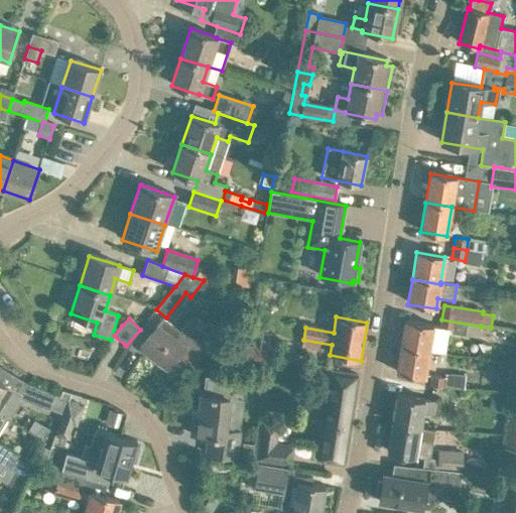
[(140,350),(166,370),(173,360),(188,372),(213,341),(188,322),(179,333),(163,319),(140,350)]
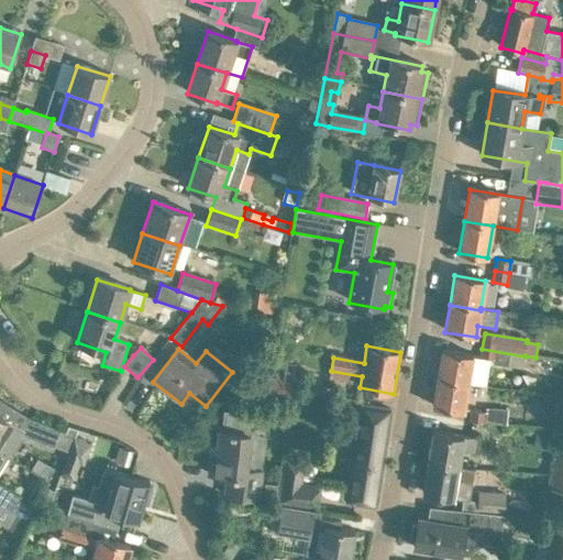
[(525,357),(482,349),(479,358),(493,360),(492,365),(522,370),(525,357)]
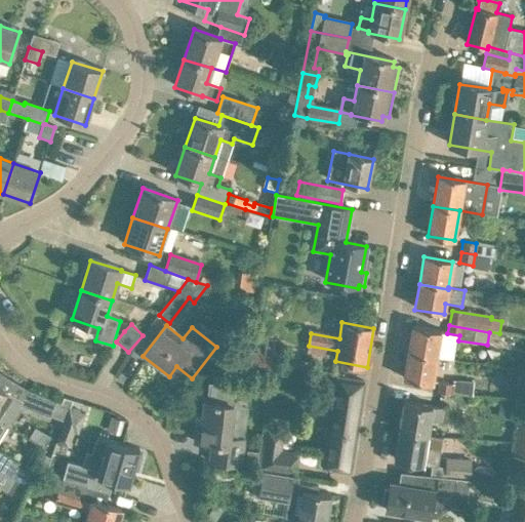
[(412,327),(407,354),(436,358),(441,332),(412,327)]
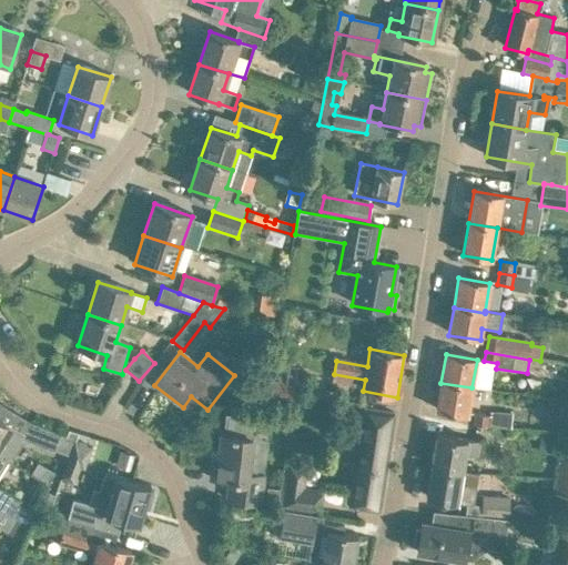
[(254,399),(291,405),(294,385),(257,379),(254,399)]
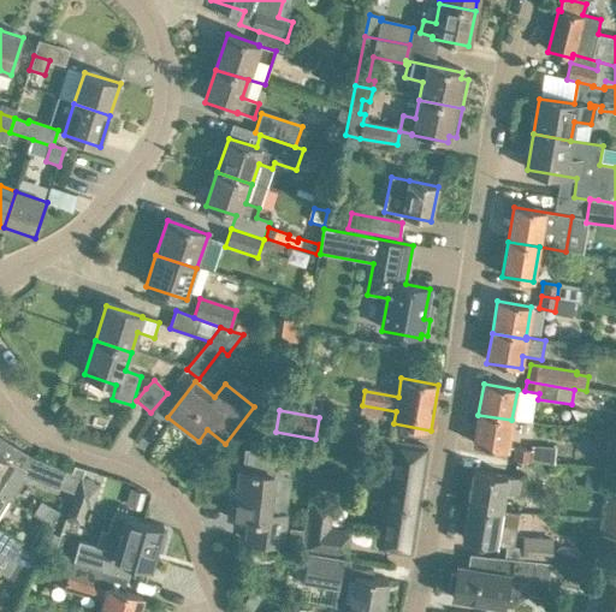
[(511,420),(478,415),(473,445),(507,451),(511,420)]
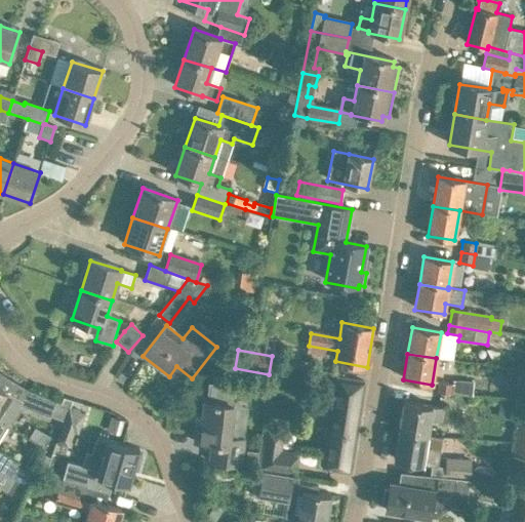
[(323,470),(350,474),(364,384),(337,379),(323,470)]
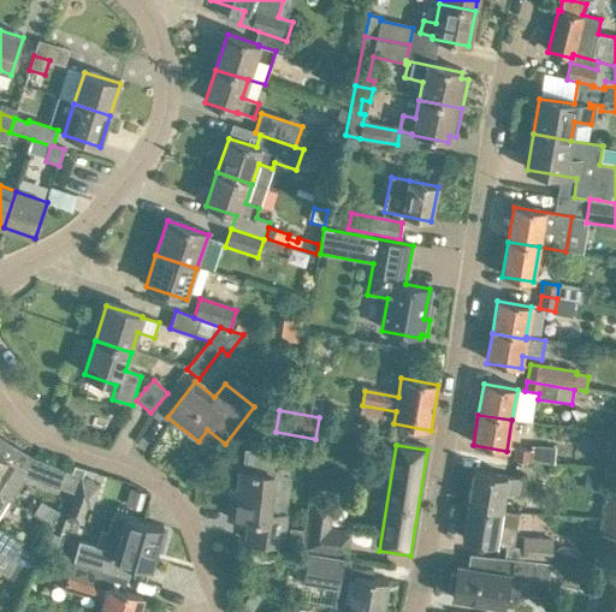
[(514,463),(529,464),(531,451),(515,450),(514,463)]
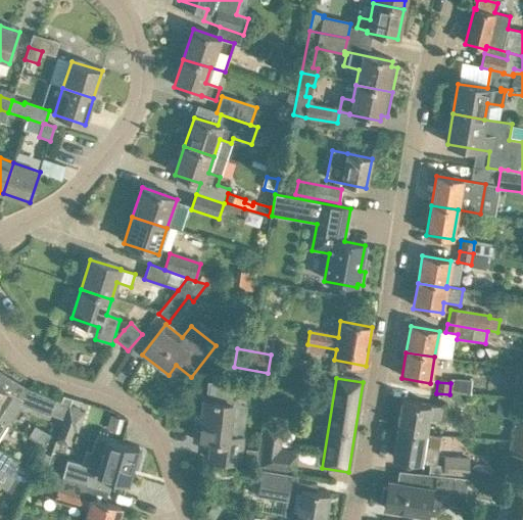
[(195,425),(193,441),(210,443),(209,461),(240,464),(242,447),(242,438),(235,438),(229,437),(232,405),(231,405),(231,400),(233,386),(208,384),(206,402),(203,402),(202,415),(200,426),(195,425)]
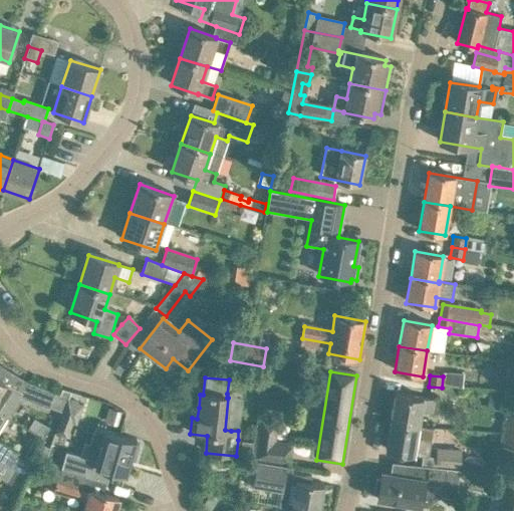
[(9,389),(10,388),(0,380),(0,416),(6,420),(7,419),(8,420),(22,397),(23,396),(21,396),(9,389)]
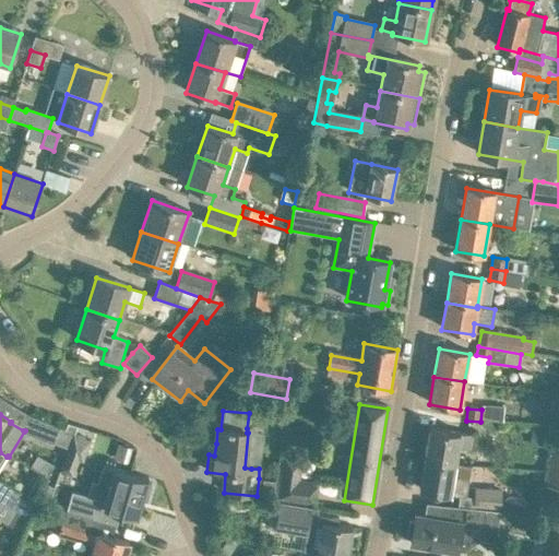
[(52,445),(59,428),(28,416),(23,430),(25,430),(24,432),(52,445)]
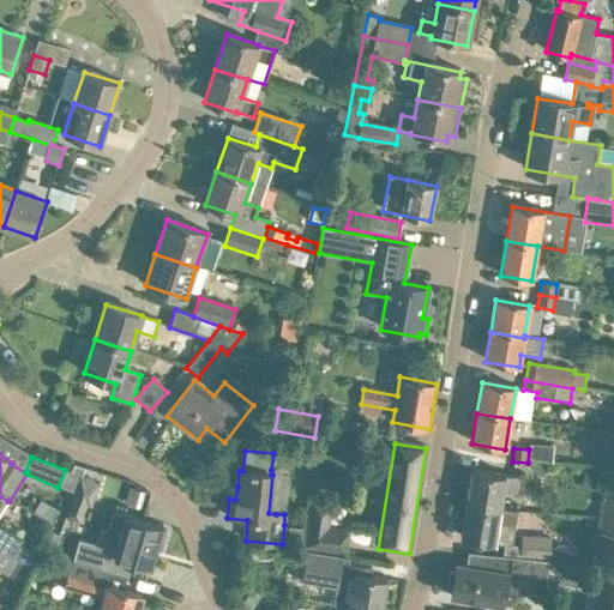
[(471,471),(465,505),(499,511),(503,493),(518,496),(522,479),(505,477),(505,476),(471,471)]
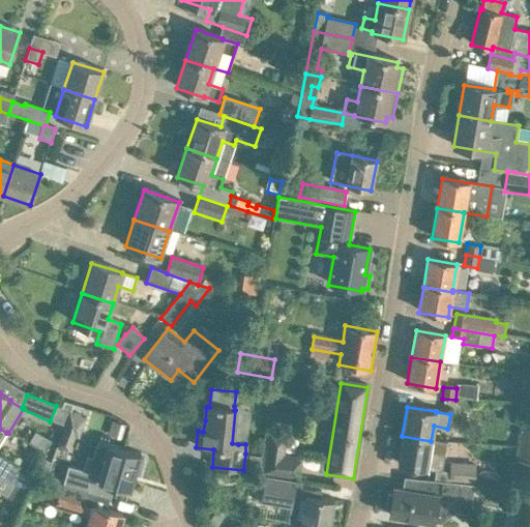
[(63,433),(80,439),(87,420),(69,414),(63,433)]
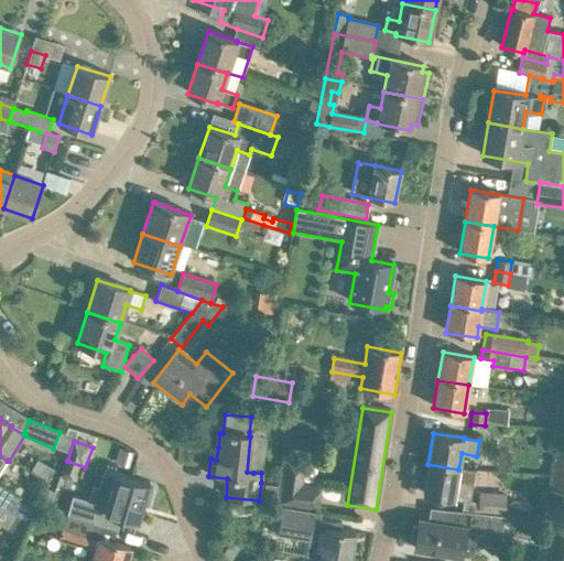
[(554,491),(563,491),(563,449),(555,449),(554,491)]
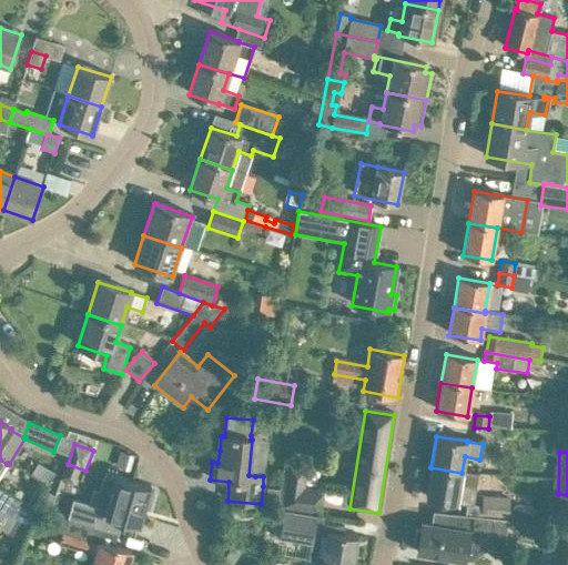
[(305,488),(307,468),(290,465),(284,507),(317,513),(321,492),(305,488)]
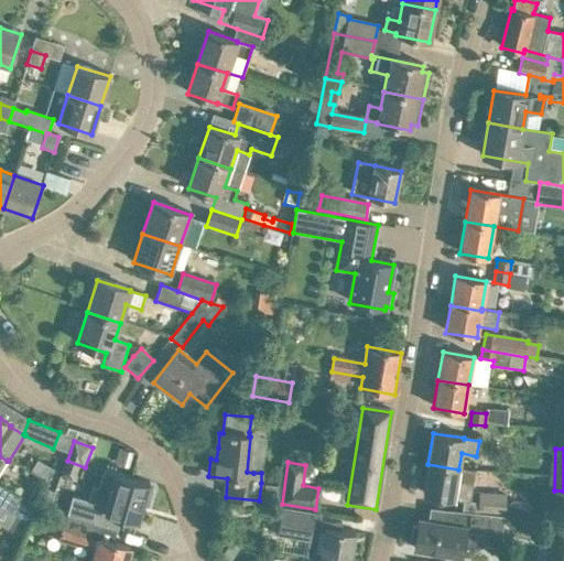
[(470,487),(474,472),(458,470),(427,464),(423,495),(449,499),(454,500),(454,499),(468,502),(470,487)]
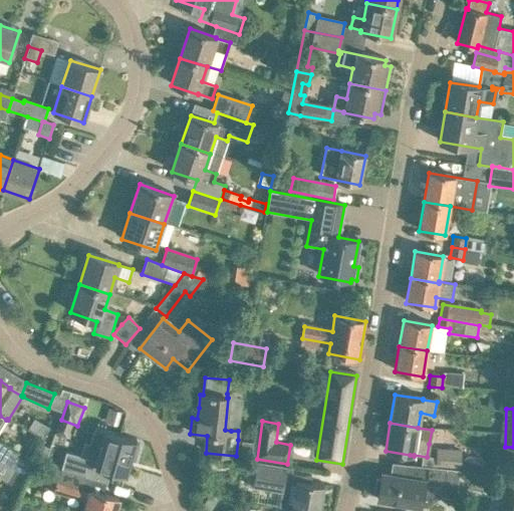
[(137,442),(94,429),(89,447),(99,450),(96,463),(66,455),(62,470),(95,480),(105,483),(108,472),(126,477),(131,460),(136,461),(140,446),(136,445),(137,442)]
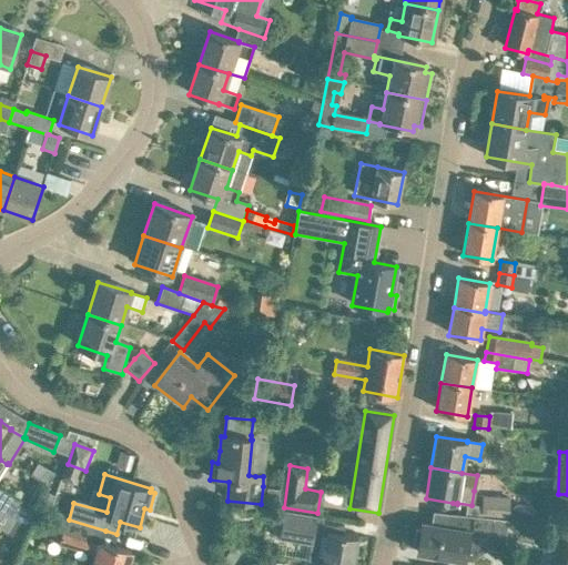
[(280,503),(281,488),(267,487),(266,502),(280,503)]
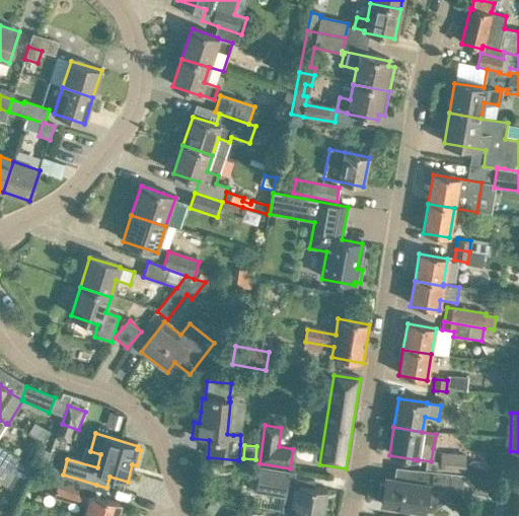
[(14,475),(24,481),(30,470),(16,461),(18,459),(0,448),(0,466),(8,471),(14,475)]
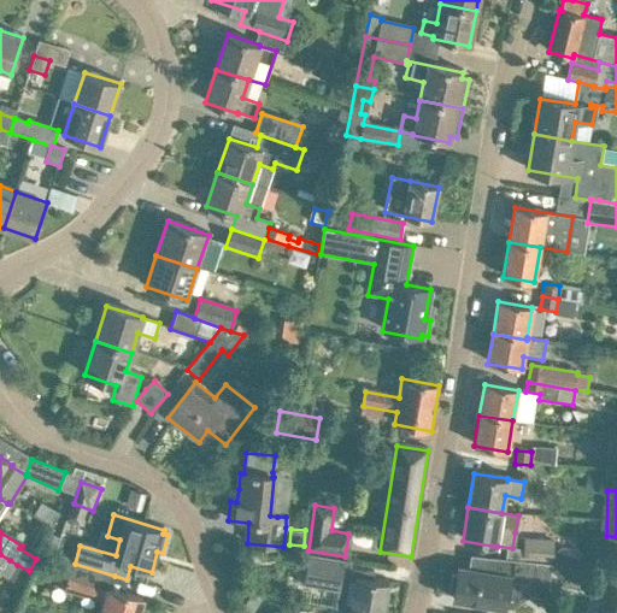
[(524,541),(523,561),(536,563),(553,564),(553,543),(524,541)]
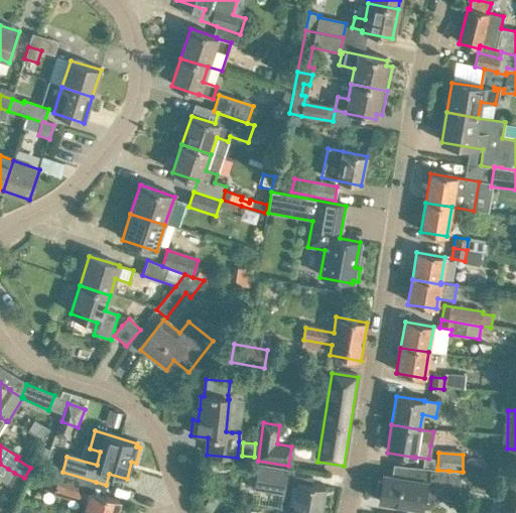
[(282,495),(280,510),(292,512),(292,511),(299,512),(320,512),(325,488),(311,486),(312,480),(292,476),(293,470),(258,464),(254,490),(282,495)]
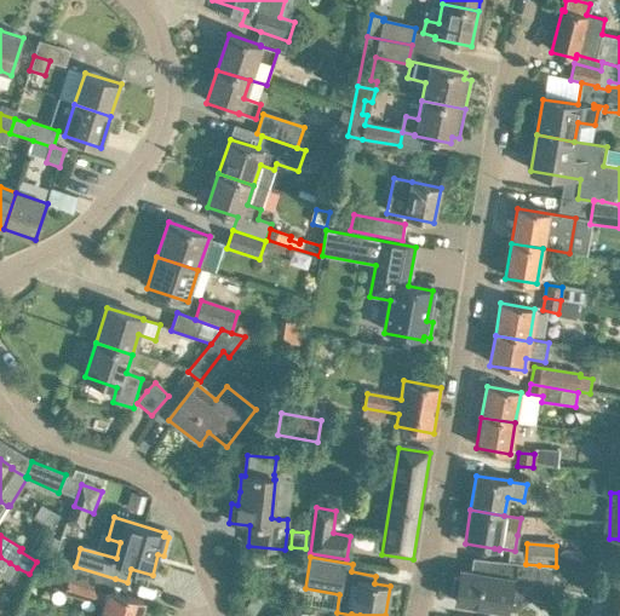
[(539,565),(526,564),(497,562),(494,577),(460,573),(459,579),(453,579),(451,596),(457,597),(455,603),(515,614),(534,600),(539,565)]
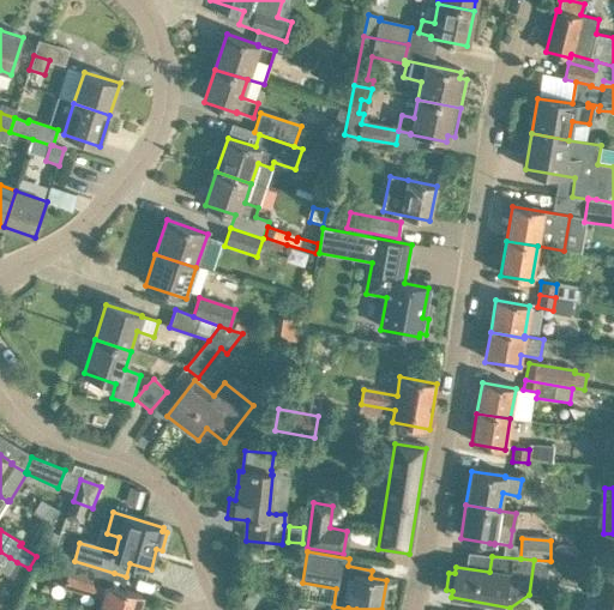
[(103,602),(100,609),(137,609),(142,596),(109,586),(114,573),(74,561),(72,561),(64,589),(103,602)]
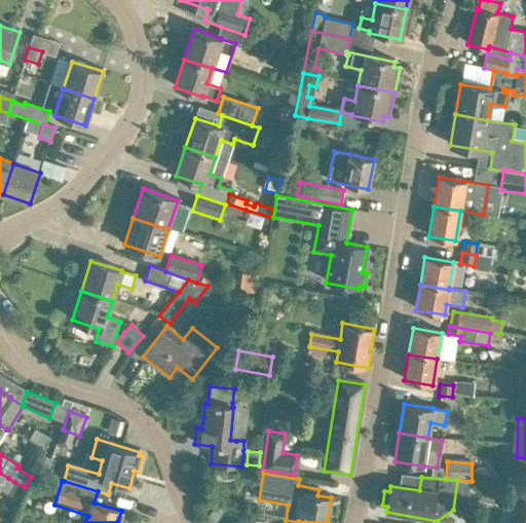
[(14,482),(7,493),(17,499),(25,487),(14,482)]
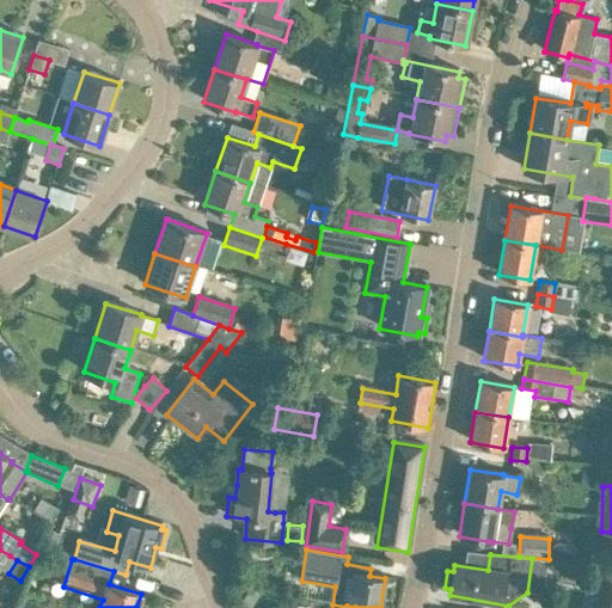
[(611,607),(611,576),(604,575),(600,599),(593,597),(592,607),(611,607)]
